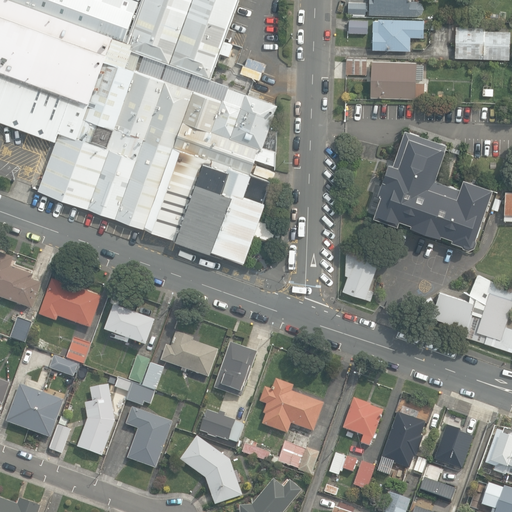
[(0,0),(0,120),(57,141),(39,190),(221,255),(222,251),(244,259),(264,200),(261,199),(267,181),(251,175),(257,158),(275,165),(277,160),(278,134),(269,131),(278,106),(228,87),(226,93),(220,90),(216,100),(193,92),(194,90),(166,79),(165,81),(134,70),(140,53),(152,57),(148,68),(170,77),(174,65),(211,78),(217,64),(232,69),(241,46),(225,40),(227,36),(230,37),(233,30),(229,28),(239,0),(0,0)]
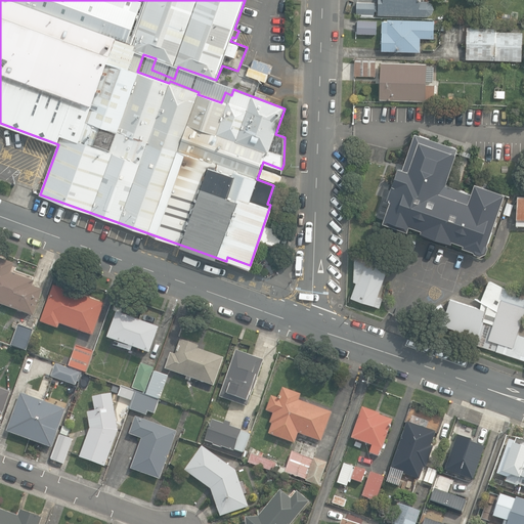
[(379,0),(379,14),(427,16),(432,14),(434,9),(432,3),(427,1),(420,1),(420,0),(379,0)]
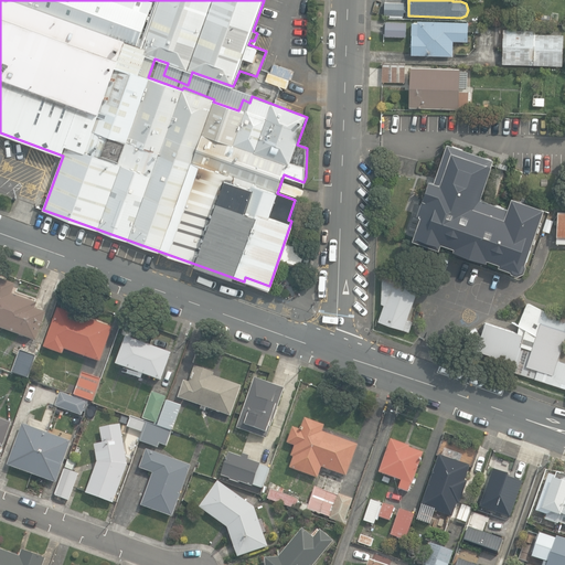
[(385,14),(404,16),(404,3),(386,2),(385,14)]
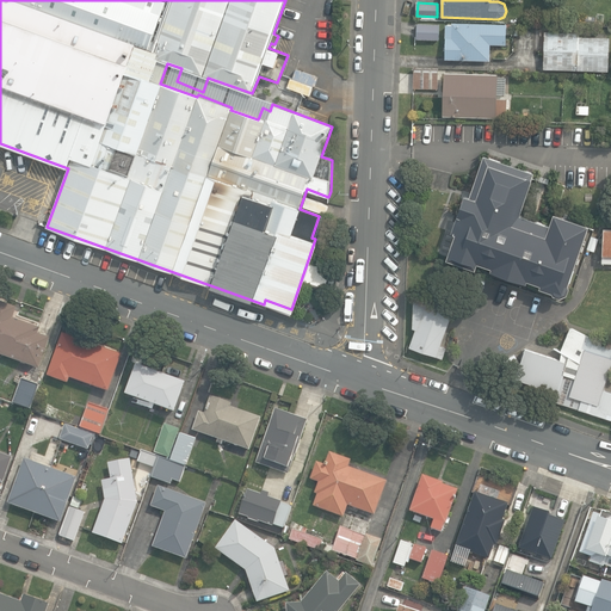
[(506,44),(507,24),(452,23),(452,25),(445,25),(445,37),(446,37),(445,60),(491,61),(491,44),(506,44)]
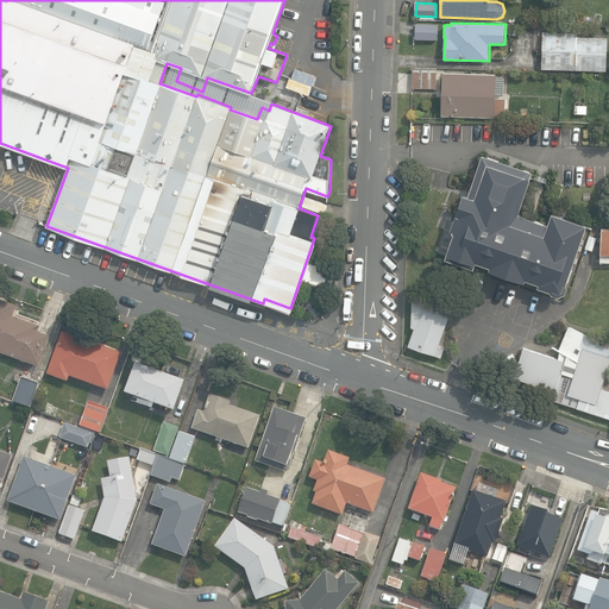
[(415,41),(437,41),(438,25),(415,25),(415,41)]
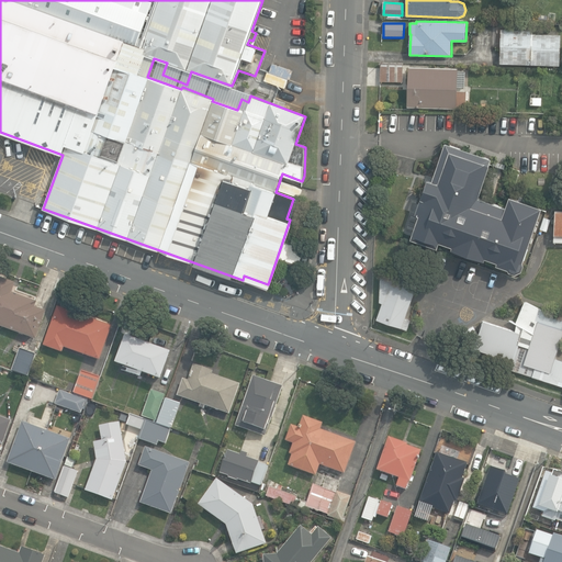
[(501,63),(560,65),(561,35),(537,34),(537,31),(502,30),(501,63)]
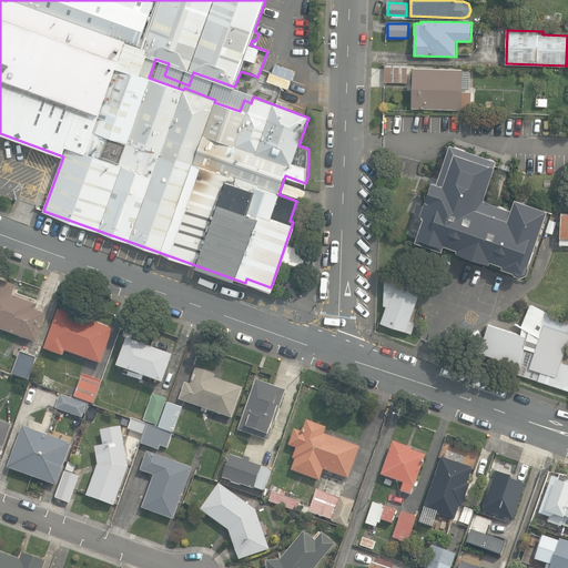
[(385,82),(407,82),(408,63),(385,63),(385,82)]
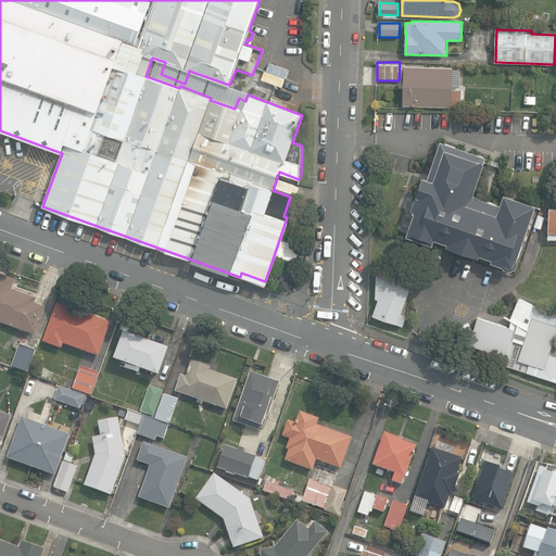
[(404,105),(452,106),(452,104),(462,105),(462,90),(453,90),(453,86),(460,86),(460,71),(453,71),(454,68),(405,66),(404,105)]
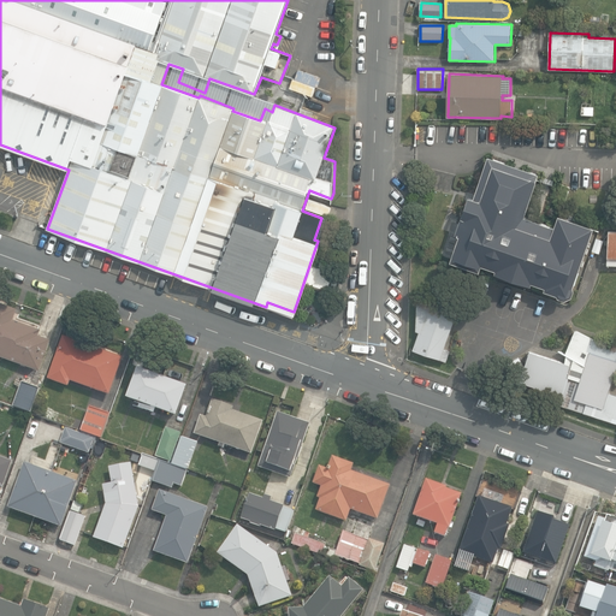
[(581,114),(593,116),(594,107),(582,106),(581,114)]
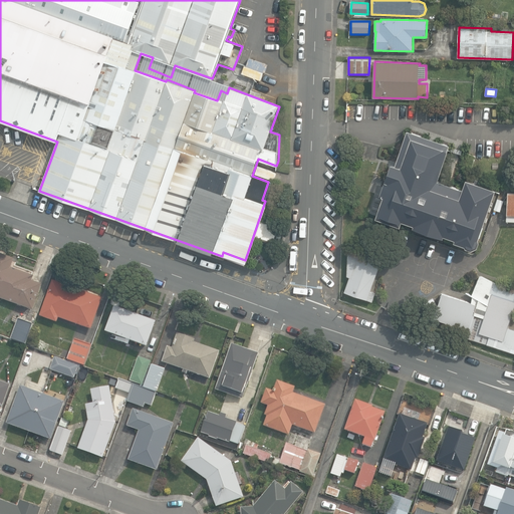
[(436,179),(448,143),(405,129),(394,163),(389,162),(378,193),(381,194),(374,216),(399,223),(400,219),(413,223),(412,225),(442,235),(442,233),(453,237),(452,240),(474,247),(494,187),(464,177),(461,187),(436,179)]
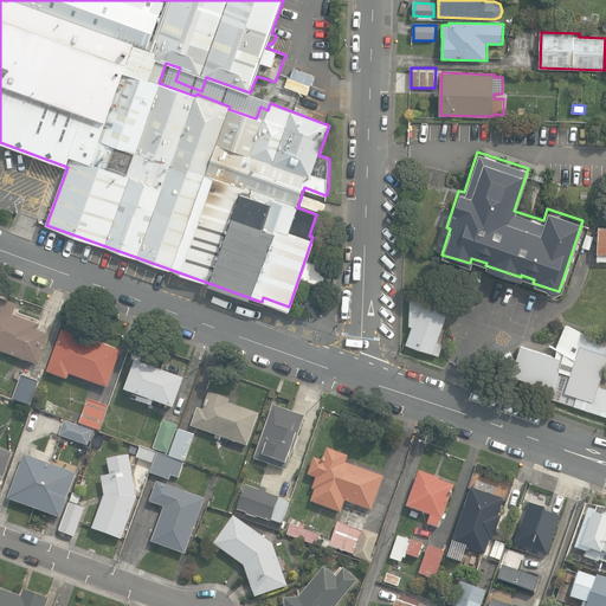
[(605,224),(597,224),(595,257),(605,257),(605,224)]
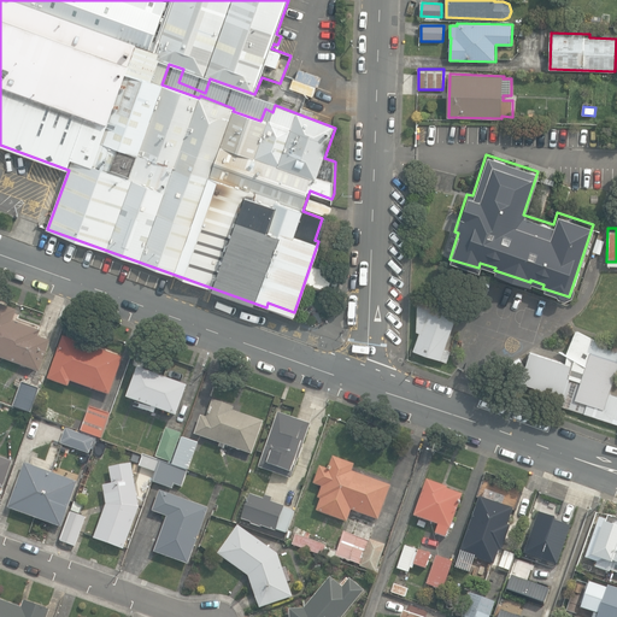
[(0,354),(36,369),(47,339),(36,334),(39,328),(11,318),(15,307),(0,303),(0,354)]
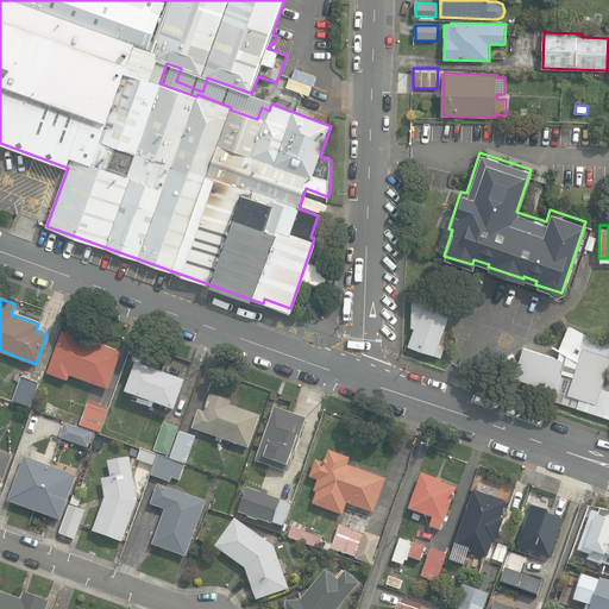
[(409,345),(441,357),(446,346),(439,344),(452,309),(427,300),(413,300),(412,327),(415,328),(409,345)]
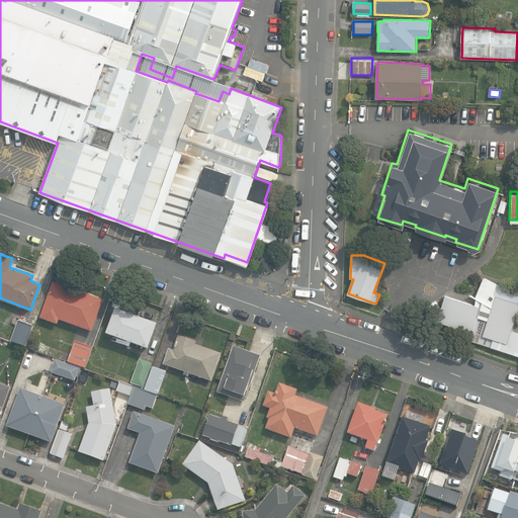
[(517,331),(512,330),(517,310),(517,290),(483,278),(475,297),(476,305),(445,295),(437,320),(472,332),(469,339),(517,354),(517,331)]
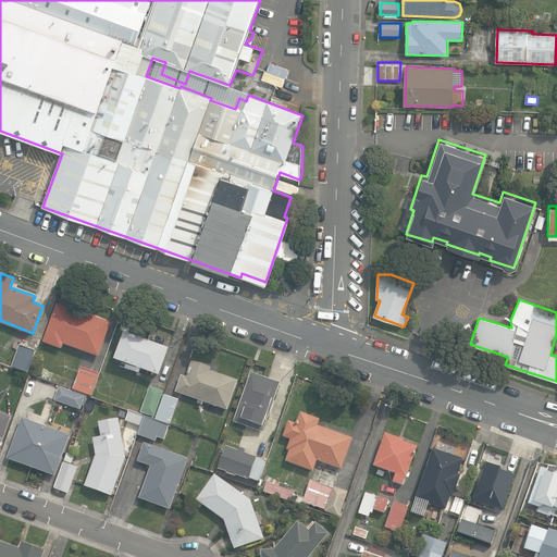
[(62,343),(97,355),(109,321),(57,302),(42,341),(60,347),(62,343)]
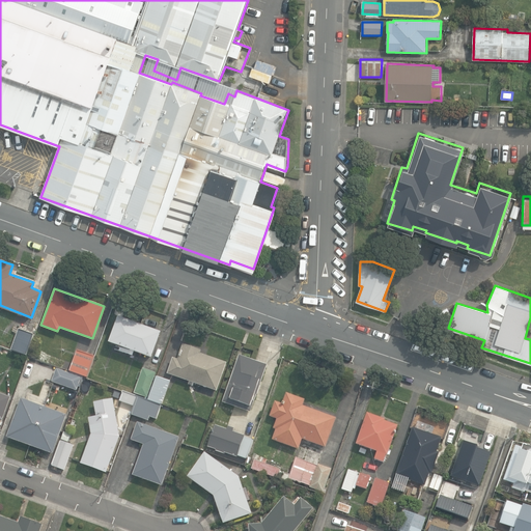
[(109,340),(150,356),(160,331),(118,315),(109,340)]
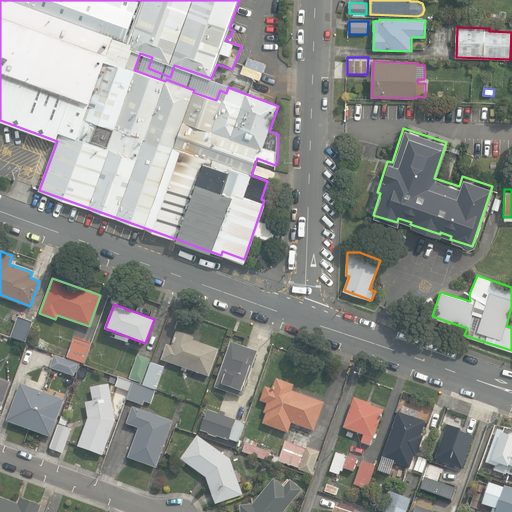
[(9,336),(24,341),(31,321),(17,316),(9,336)]
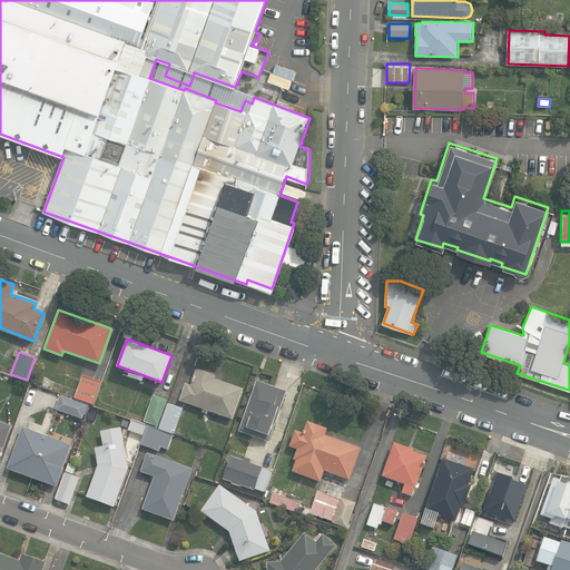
[(206,408),(231,416),(242,386),(214,376),(215,373),(196,366),(190,383),(185,381),(179,399),(203,406),(202,410),(205,411),(206,408)]
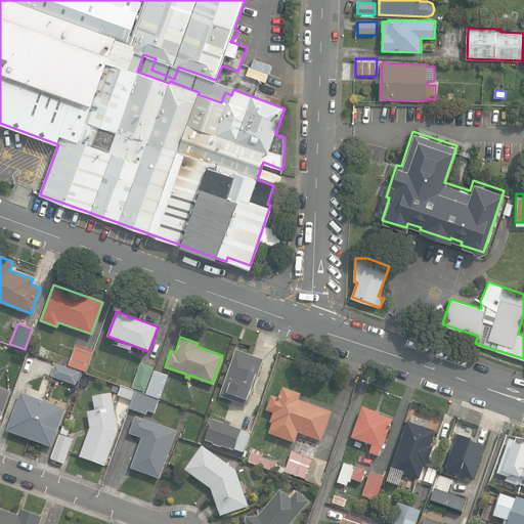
[(68,364),(85,370),(92,350),(75,344),(68,364)]
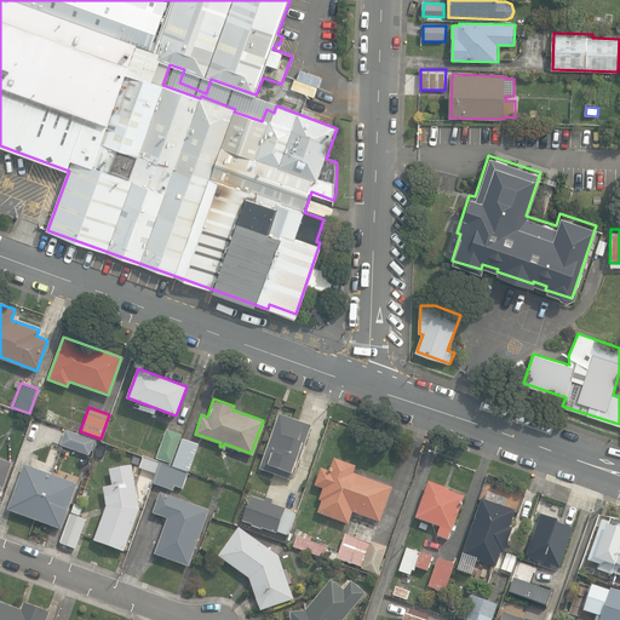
[(259,468),(291,478),(310,424),(279,413),(259,468)]
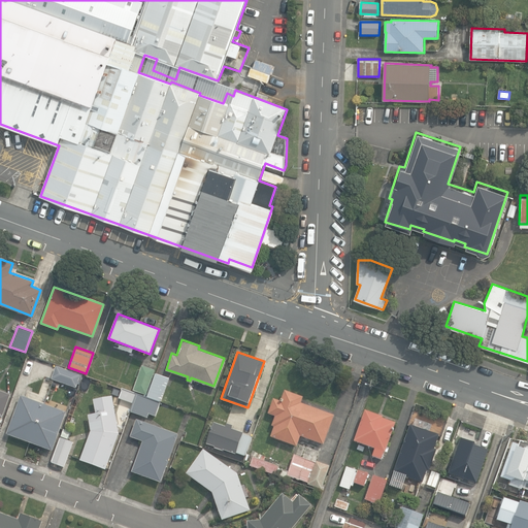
[(52,377),(75,386),(79,373),(56,365),(52,377)]
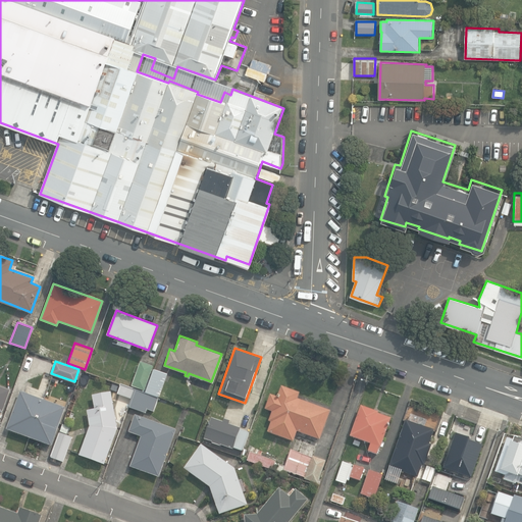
[(132,384),(144,388),(152,365),(141,361),(132,384)]
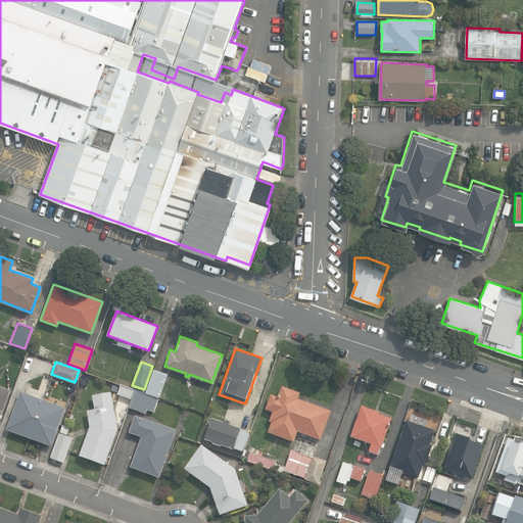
[(129,407),(146,413),(147,409),(154,411),(159,396),(160,397),(169,375),(154,370),(146,393),(122,384),(119,393),(132,398),(129,407)]
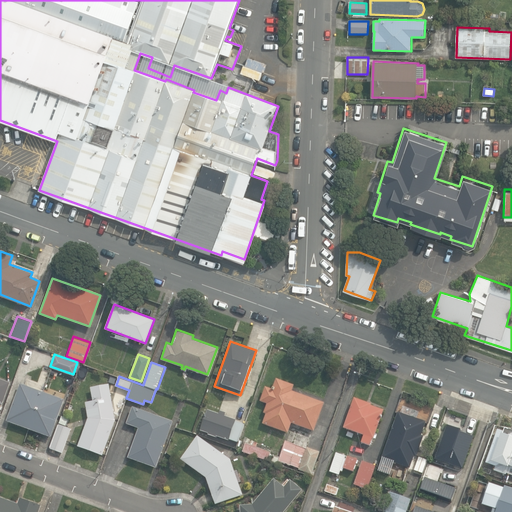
[(262,421),(287,431),(291,421),(313,429),(323,401),(291,389),(293,383),(276,377),(272,387),(265,385),(260,399),(267,401),(263,411),(266,412),(262,421)]
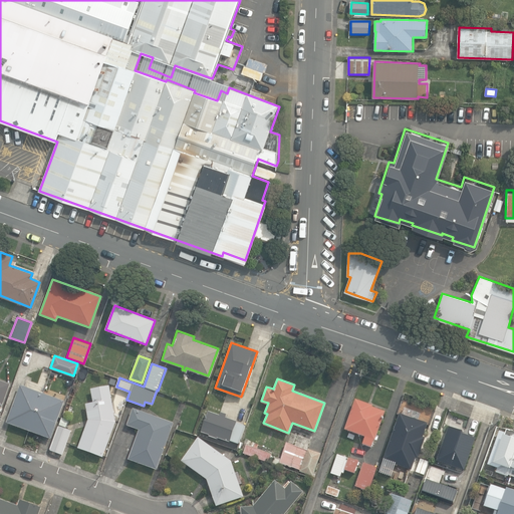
[(0,411),(10,383),(0,379),(0,411)]
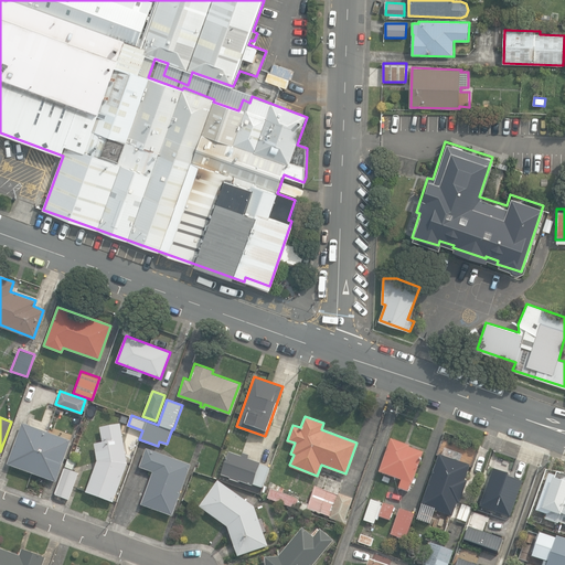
[(7,464),(55,481),(71,441),(68,440),(70,437),(51,429),(50,434),(22,423),(7,464)]
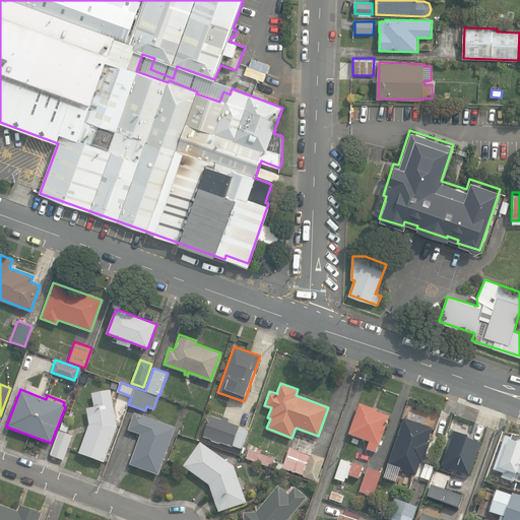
[(80,455),(105,463),(118,428),(111,391),(92,395),(95,408),(88,409),(90,426),(80,455)]
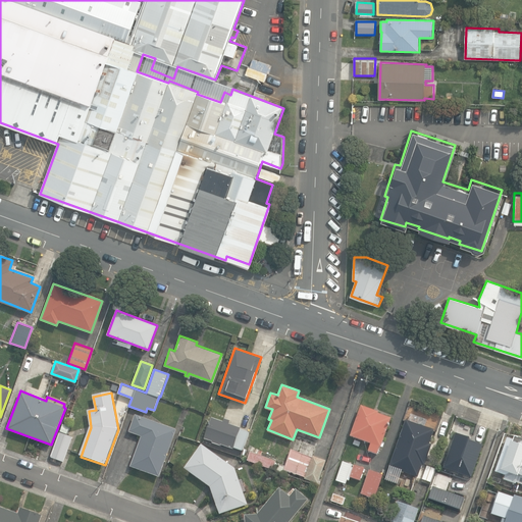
[(392,417),(361,406),(350,436),(371,444),(368,451),(378,454),(392,417)]
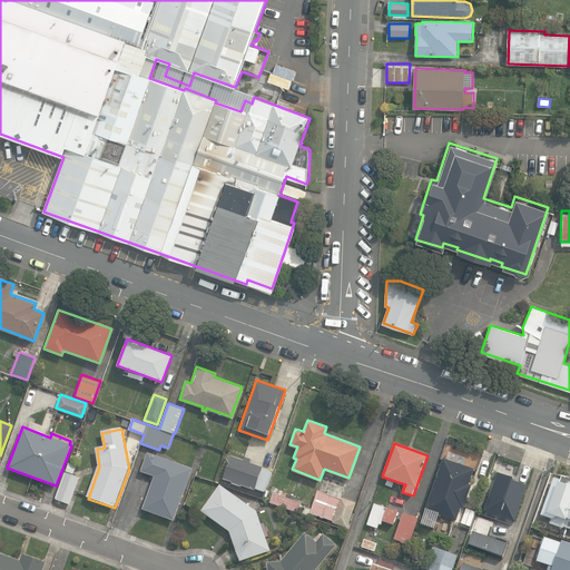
[(144,510),(175,521),(194,470),(148,454),(141,472),(156,477),(144,510)]
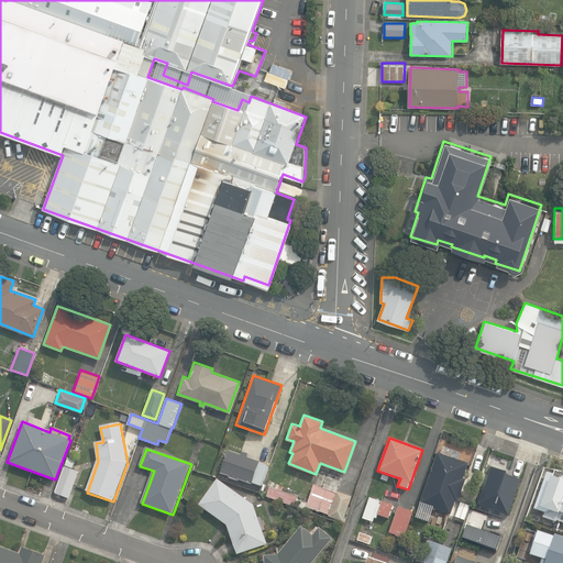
[(253,484),(263,487),(269,467),(260,464),(260,462),(247,459),(249,454),(243,452),(241,456),(229,452),(221,473),(230,476),(230,477),(238,481),(239,479),(252,484),(253,484)]
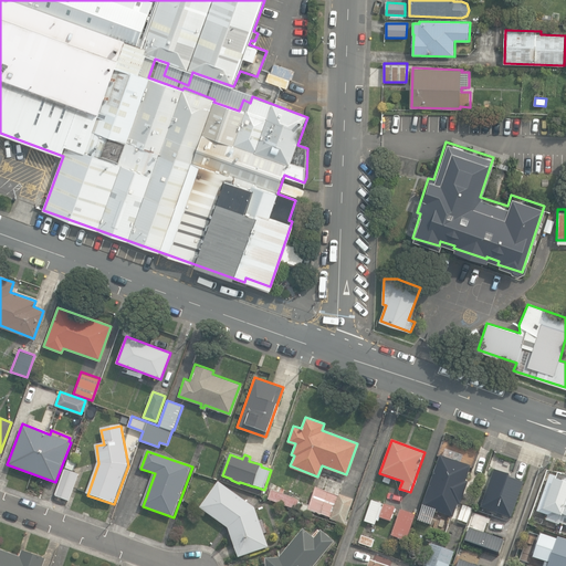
[(423,507),(453,517),(458,504),(461,505),(469,483),(467,482),(472,467),(441,457),(423,507)]
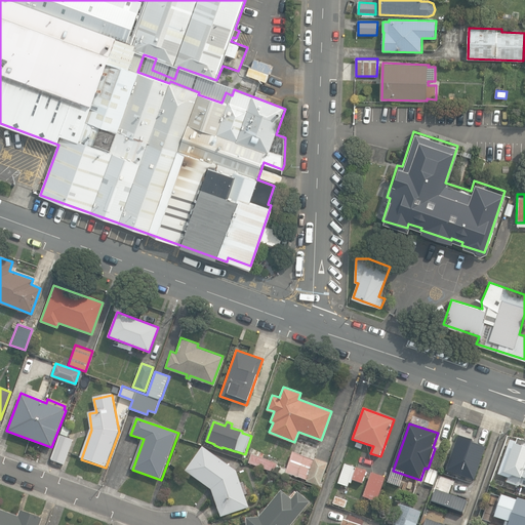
[(52,460),(65,465),(73,440),(61,436),(52,460)]
